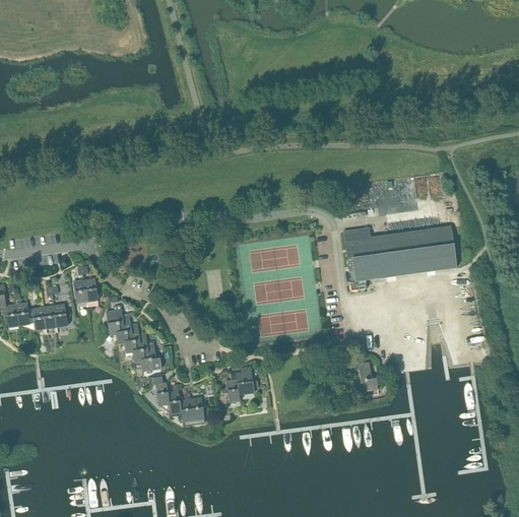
[(360,228),(343,230),(347,258),(352,288),(367,286),(367,279),(374,278),(457,267),(457,262),(451,224),(390,233),(371,236),(369,225),(360,228)]
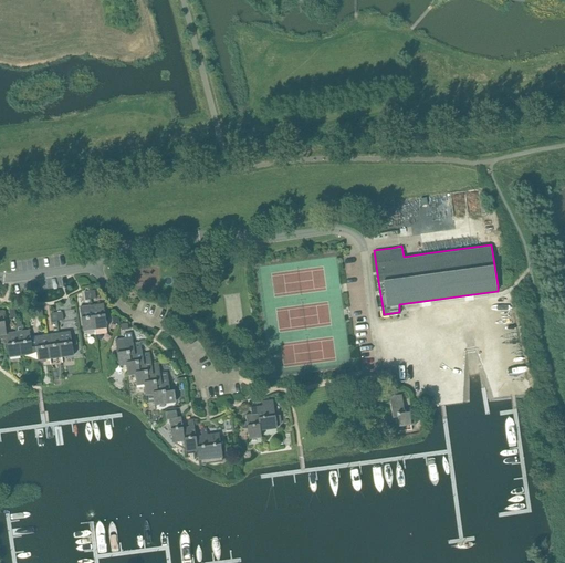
[(92,303),(95,329),(107,326),(104,301),(92,303)]
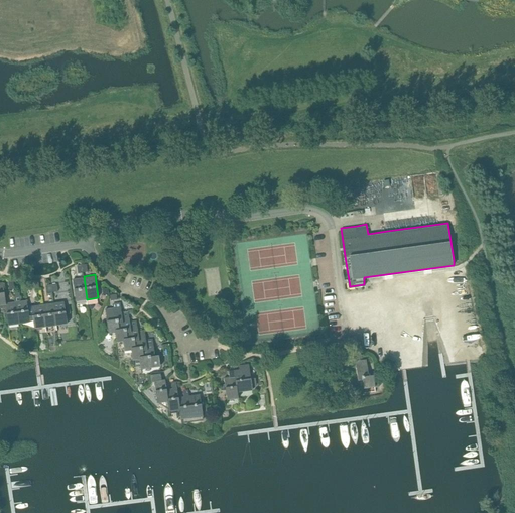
[(76,300),(87,299),(84,276),(73,277),(76,300)]
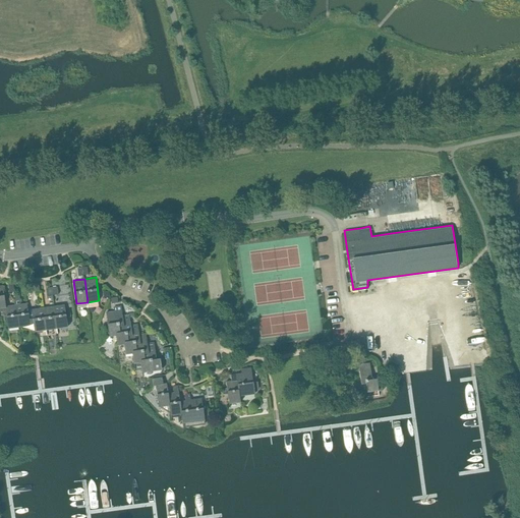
[(20,299),(16,299),(17,303),(20,326),(31,325),(30,319),(29,307),(27,301),(21,302),(20,299)]
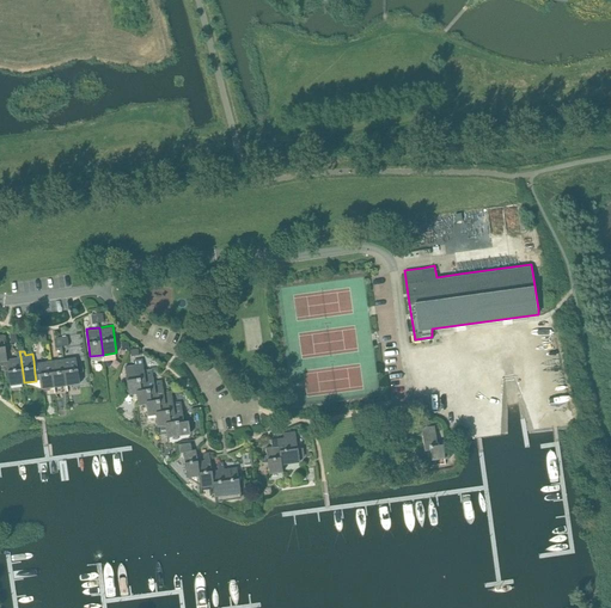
[(77,355),(63,357),(65,367),(67,385),(68,385),(80,382),(79,370),(84,369),(83,362),(78,363),(77,355)]
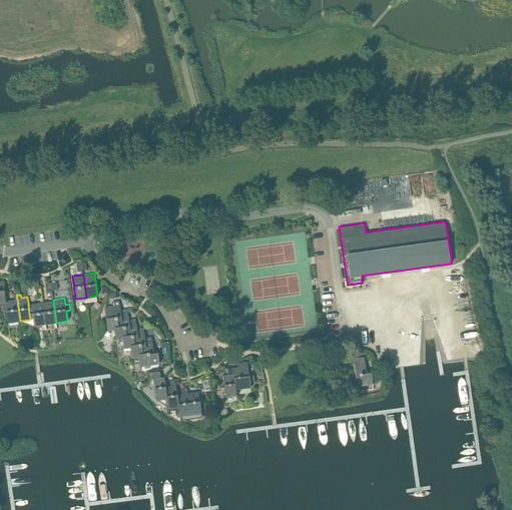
[(16,299),(5,300),(6,303),(8,323),(20,321),(17,299),(16,299)]
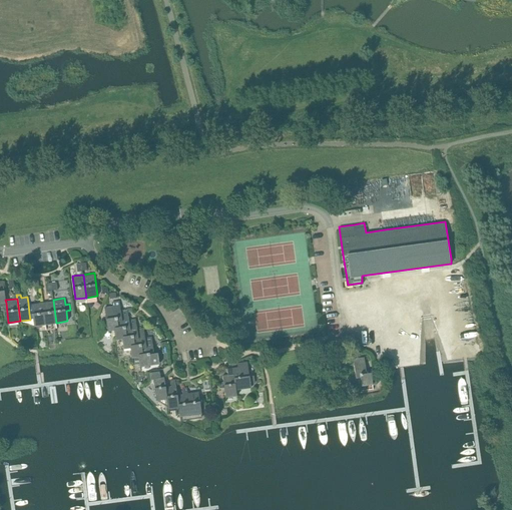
[(110,317),(106,318),(108,330),(115,329),(116,339),(123,338),(125,338),(124,330),(131,330),(129,318),(128,311),(128,309),(128,308),(121,309),(120,299),(112,300),(113,305),(108,305),(110,317)]
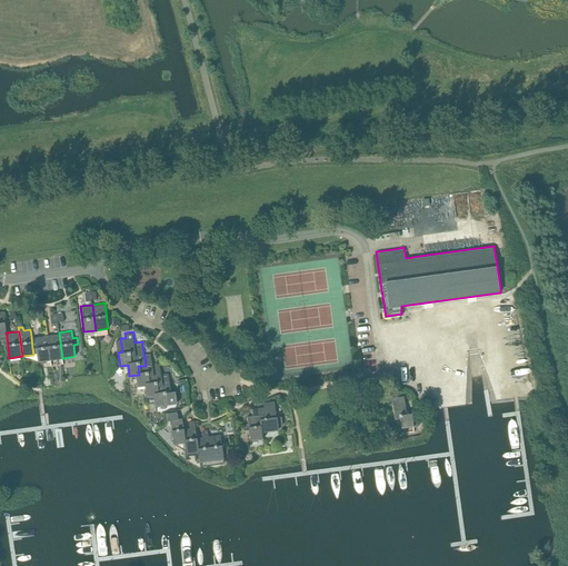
[(59,333),(48,334),(51,359),(62,358),(60,341),(59,333)]
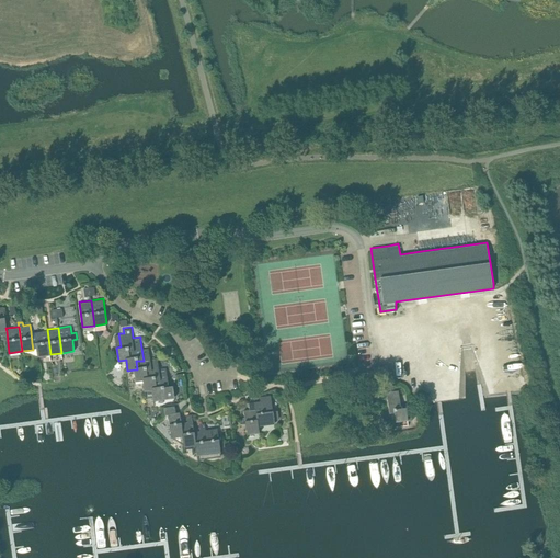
[(46,329),(31,331),(32,343),(36,343),(38,356),(50,354),(47,329),(46,329)]
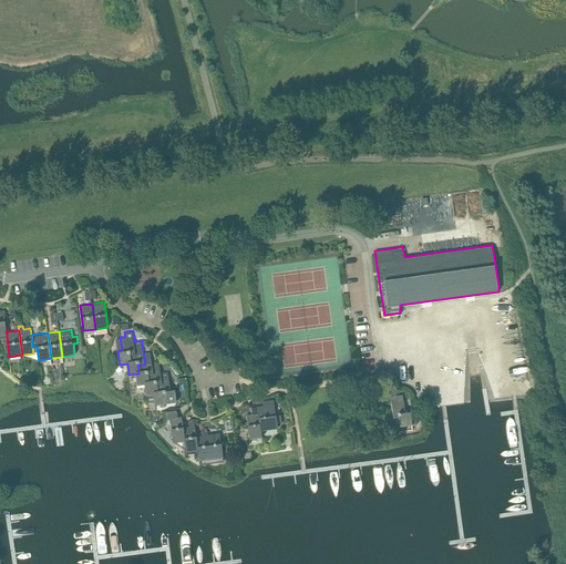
[(139,373),(136,373),(137,385),(145,383),(147,383),(146,375),(154,375),(152,361),(151,350),(143,351),(145,365),(137,365),(139,373)]
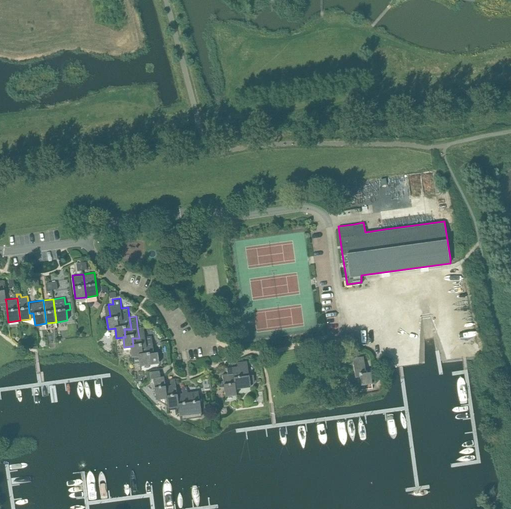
[(133,346),(131,346),(132,356),(139,355),(141,355),(140,347),(147,346),(145,335),(145,334),(144,325),(137,326),(139,338),(132,338),(133,346)]
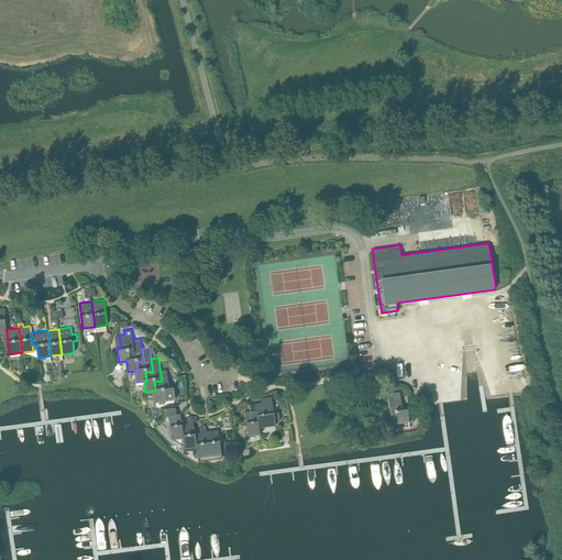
[(155,391),(153,391),(154,402),(175,398),(174,388),(174,386),(169,386),(168,377),(167,368),(160,369),(162,381),(154,382),(155,391)]
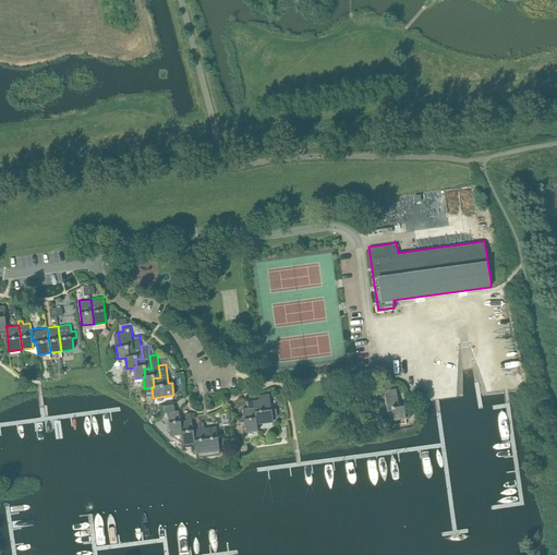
[(385,388),(388,420),(406,417),(407,422),(411,421),(409,403),(399,405),(397,387),(385,388)]
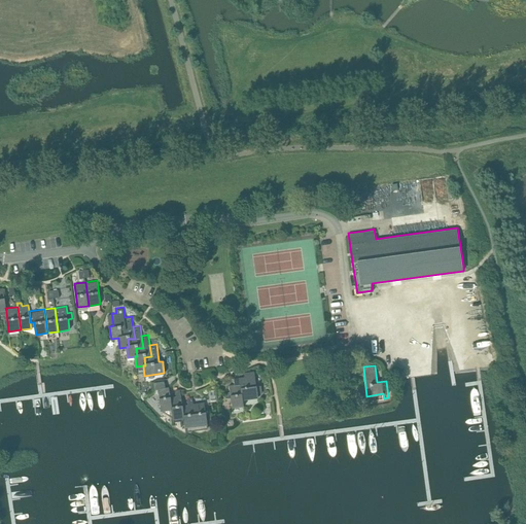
[(240,376),(242,391),(246,391),(247,398),(258,397),(257,391),(263,390),(261,384),(252,386),(251,375),(240,376)]
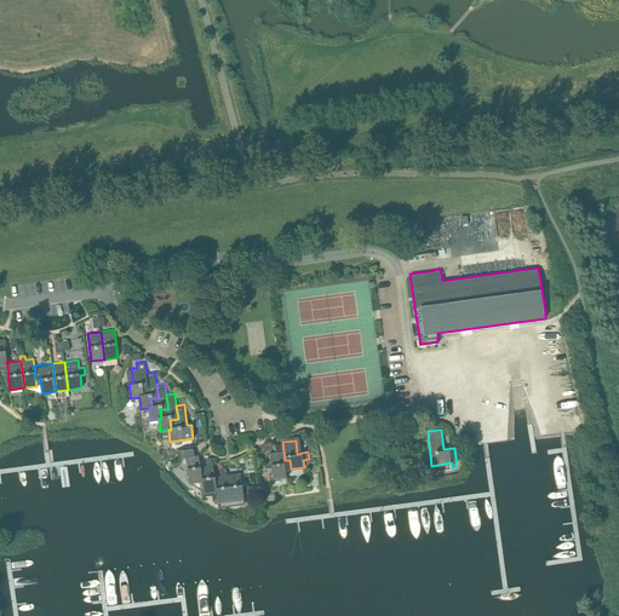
[(287,477),(285,460),(282,442),(275,443),(276,450),(270,452),(270,459),(265,460),(267,467),(271,467),(273,478),(287,477)]
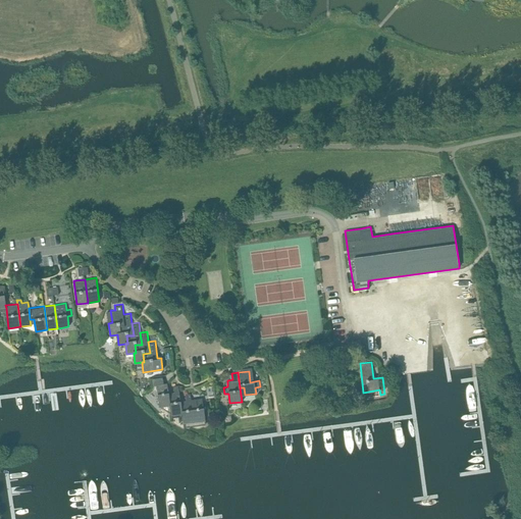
[(155,377),(150,378),(151,384),(156,384),(159,407),(170,405),(168,393),(167,382),(161,382),(160,376),(155,377)]
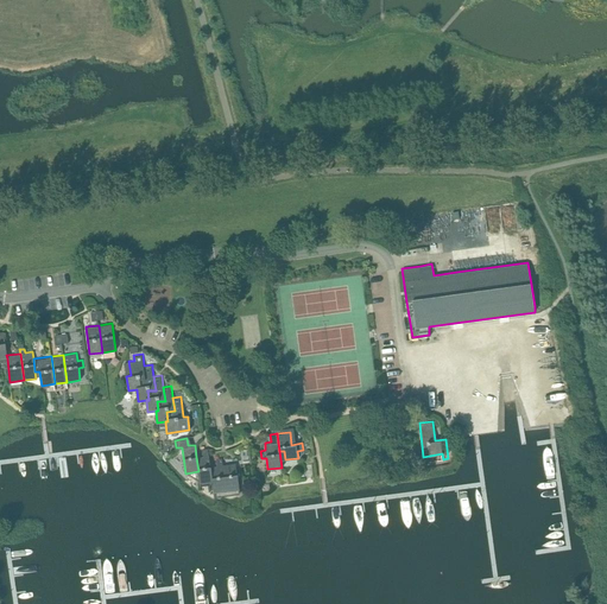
[(197,456),(196,457),(198,471),(200,483),(213,481),(210,465),(208,447),(202,449),(203,456),(197,456)]
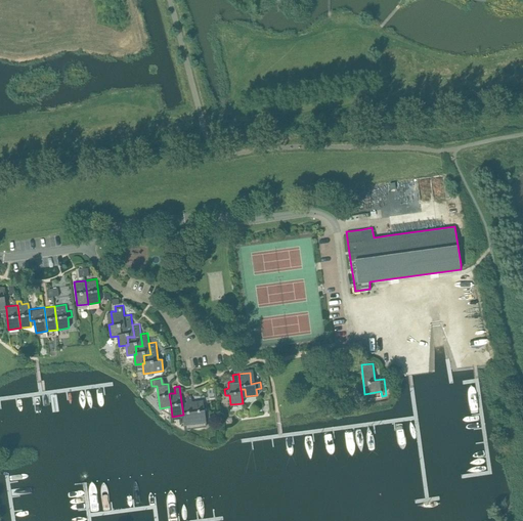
[(181,401),(183,415),(184,425),(185,428),(197,427),(206,425),(206,422),(207,422),(206,419),(211,418),(209,404),(205,405),(204,398),(192,400),(191,393),(186,394),(187,401),(181,401)]
